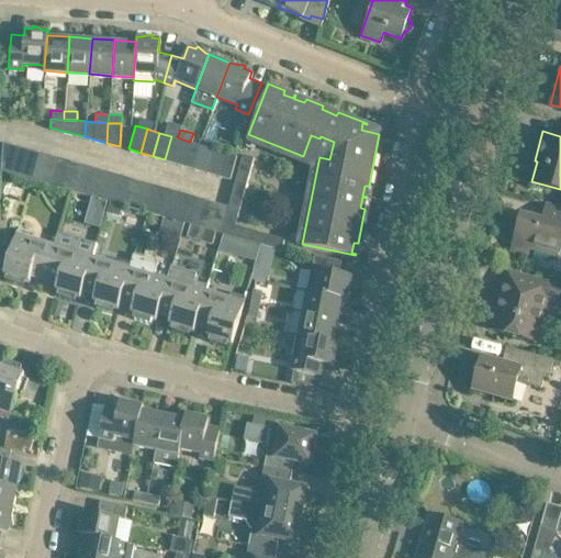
[(177,163),(183,140),(171,136),(165,159),(177,163)]
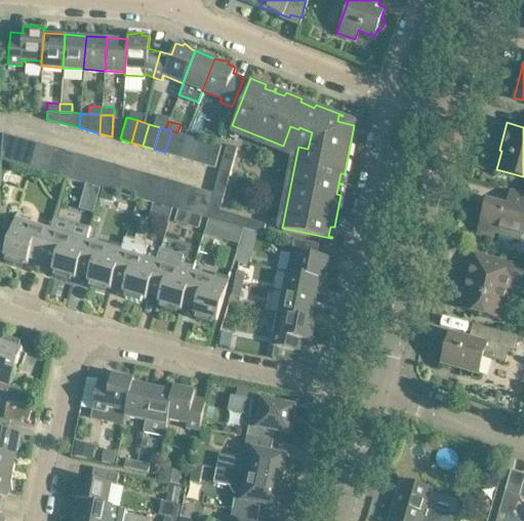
[(180,156),(187,134),(171,130),(165,152),(180,156)]
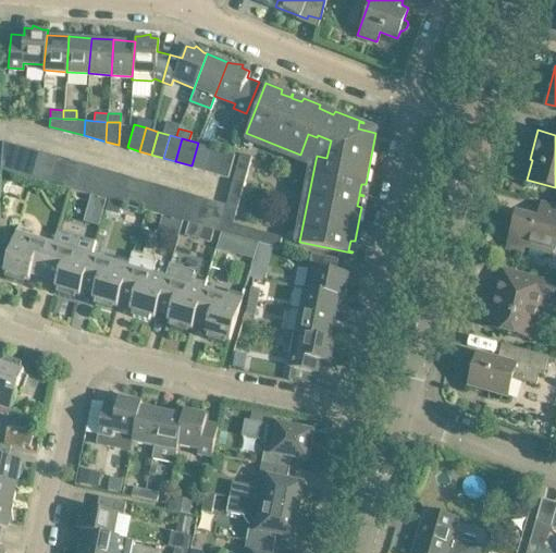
[(12,171),(20,144),(2,139),(0,167),(12,171)]
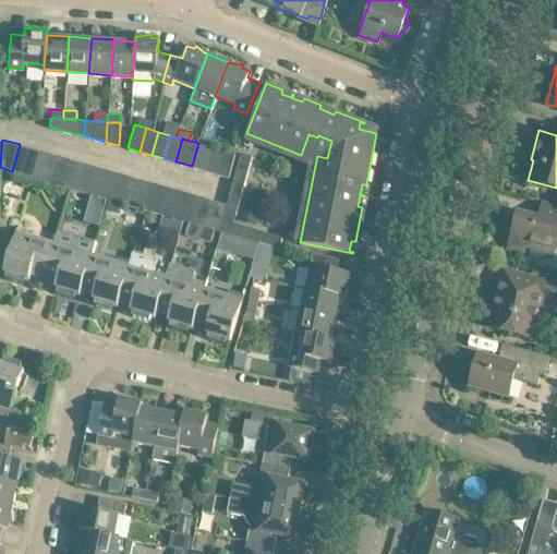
[(204,169),(210,146),(198,143),(192,166),(204,169)]
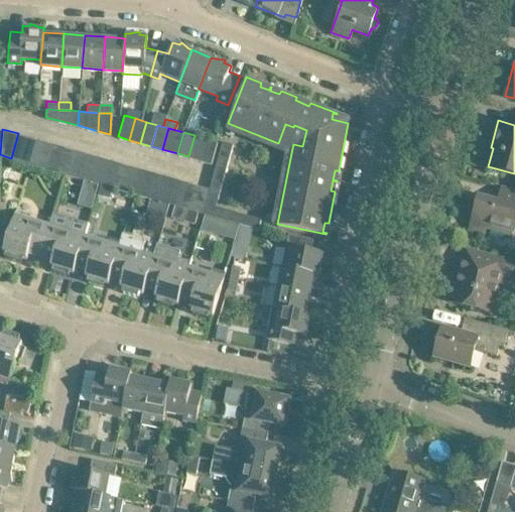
[(22,161),(29,136),(18,133),(11,158),(22,161)]
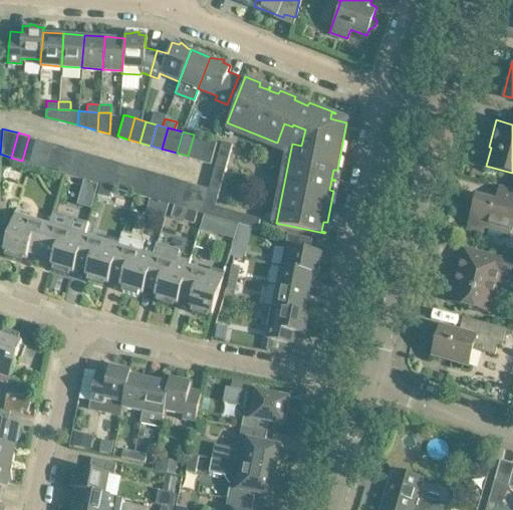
[(199,160),(205,138),(194,135),(188,156),(199,160)]
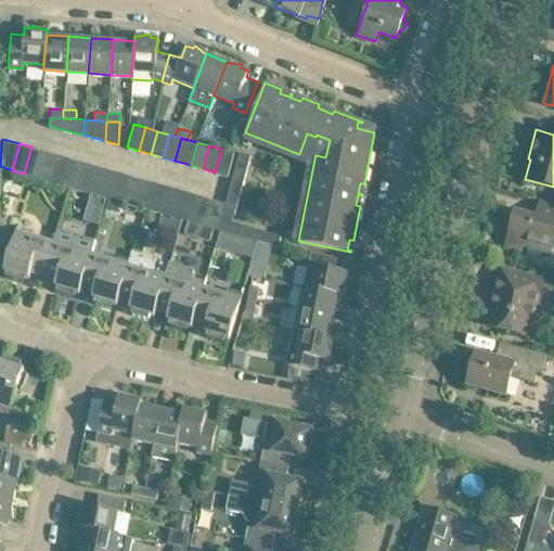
[(36,177),(43,151),(31,146),(24,174),(36,177)]
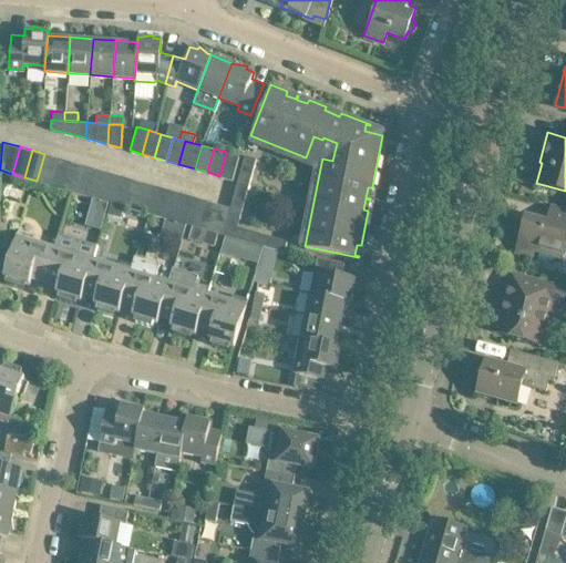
[(238,156),(226,152),(219,176),(232,180),(238,156)]
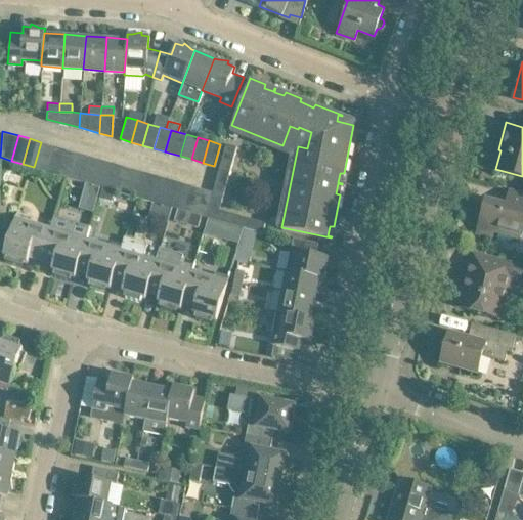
[(46,170),(53,145),(41,142),(34,167),(46,170)]
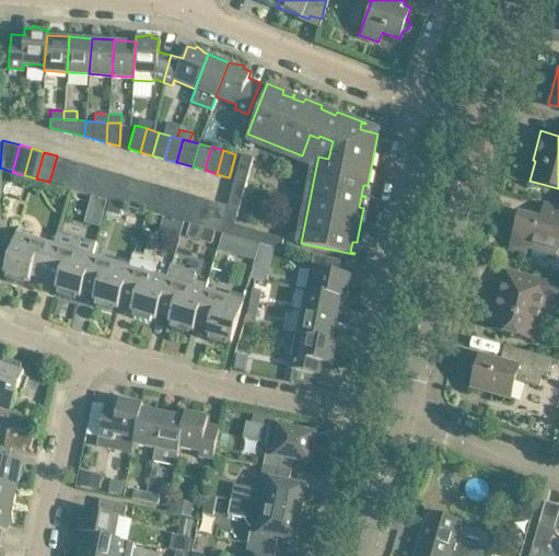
[(253,155),(242,152),(240,161),(251,164),(253,155)]
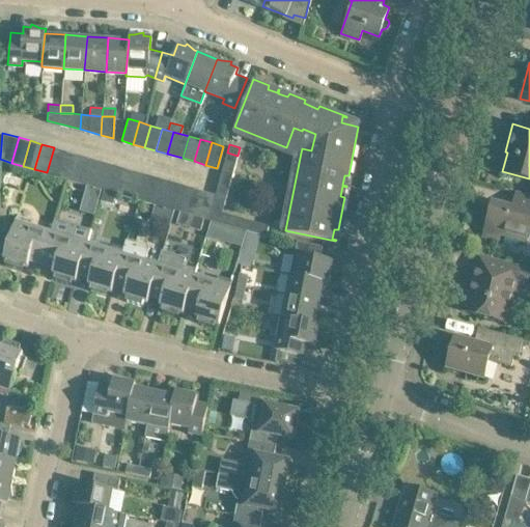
[(58,175),(65,150),(54,147),(47,172),(58,175)]
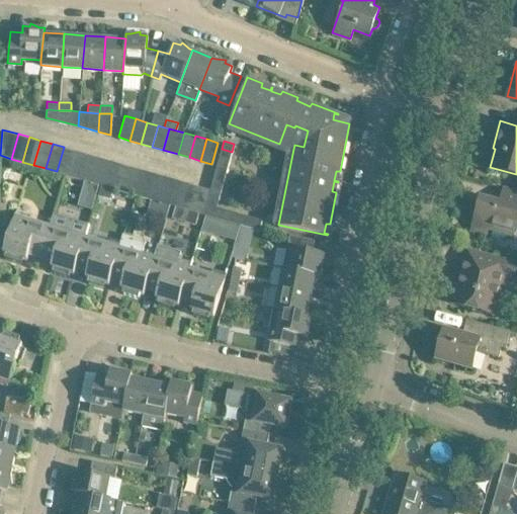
[(68,174),(75,150),(64,147),(57,171),(68,174)]
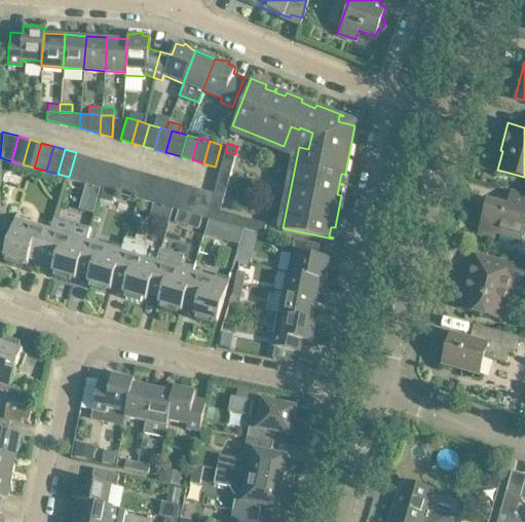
[(233,161),(235,154),(225,151),(222,158),(233,161)]
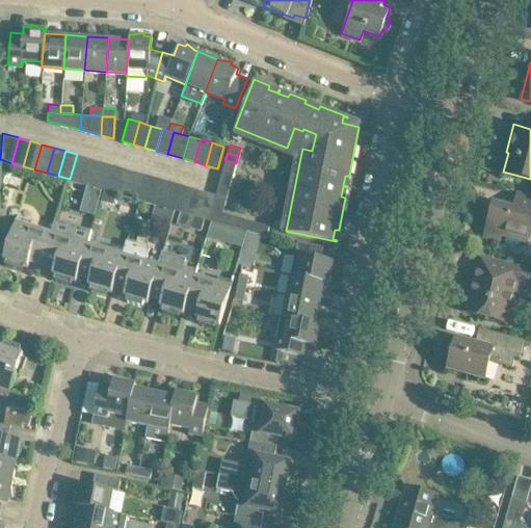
[(81,183),(88,157),(77,154),(70,179),(81,183)]
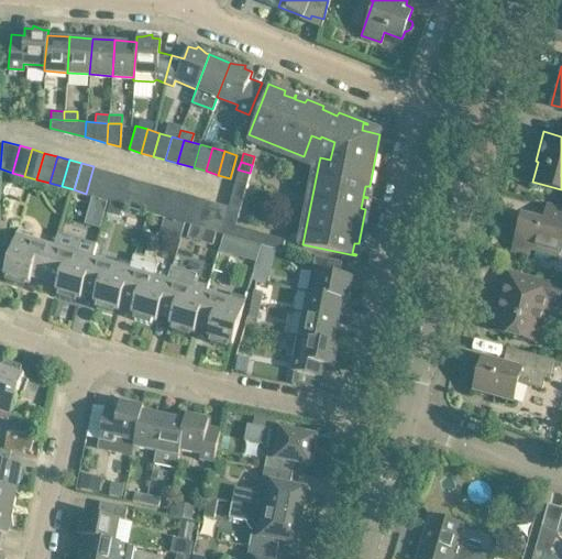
[(98,197),(106,170),(94,166),(86,194),(98,197)]
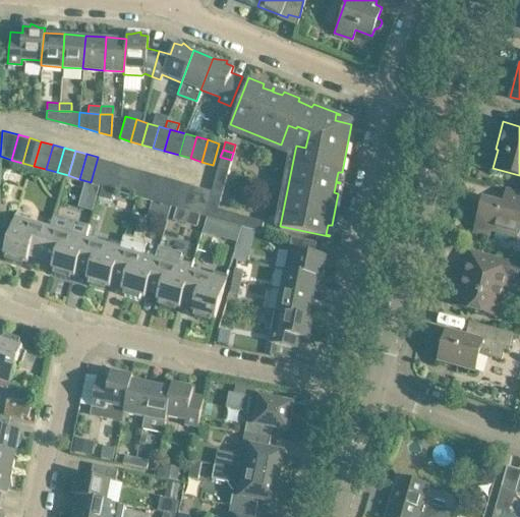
[(102,185),(109,161),(98,157),(91,182),(102,185)]
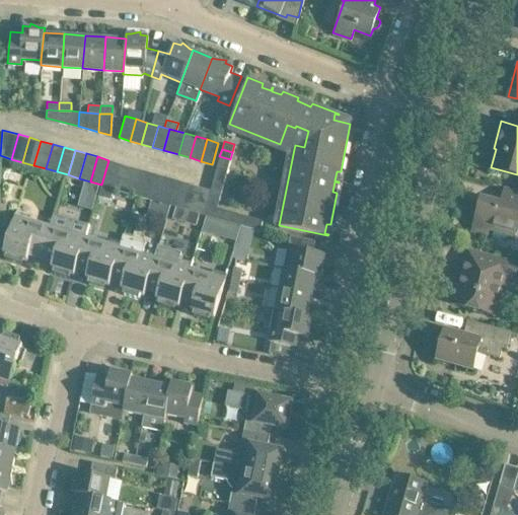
[(227,167),(230,159),(219,156),(217,164),(227,167)]
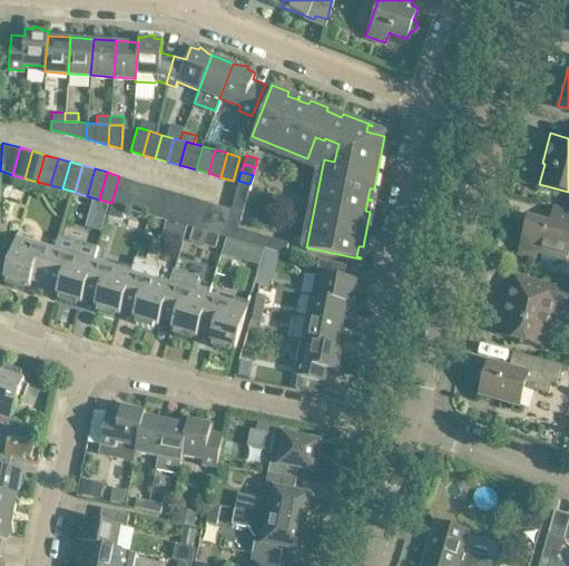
[(125,206),(131,179),(119,176),(111,203),(125,206)]
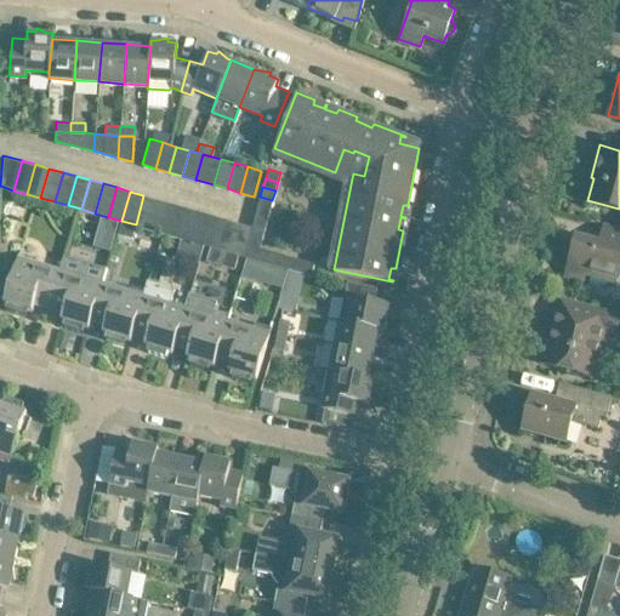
[(149,228),(158,199),(143,195),(136,224),(149,228)]
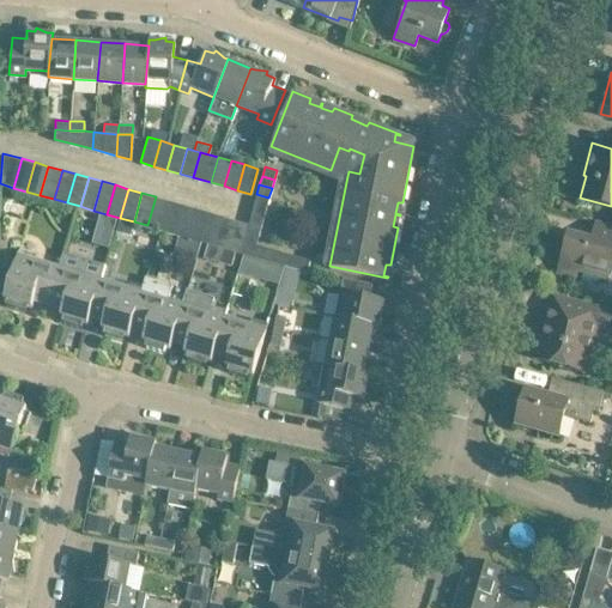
[(266,207),(268,198),(256,194),(254,204),(266,207)]
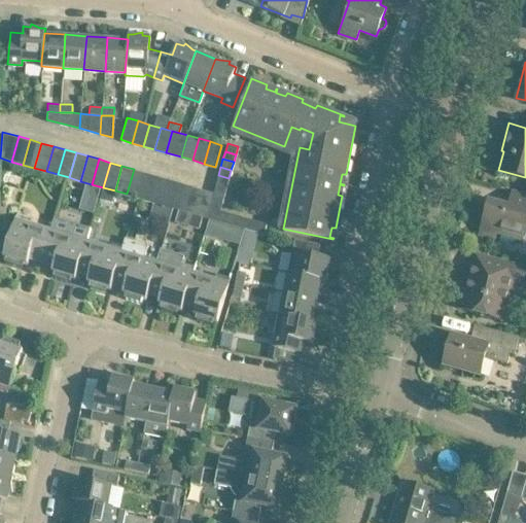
[(138,197),(145,172),(134,169),(127,194),(138,197)]
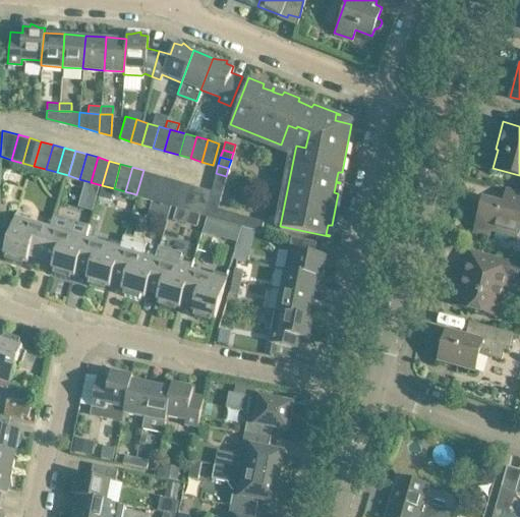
[(148,198),(155,173),(143,170),(136,194),(148,198)]
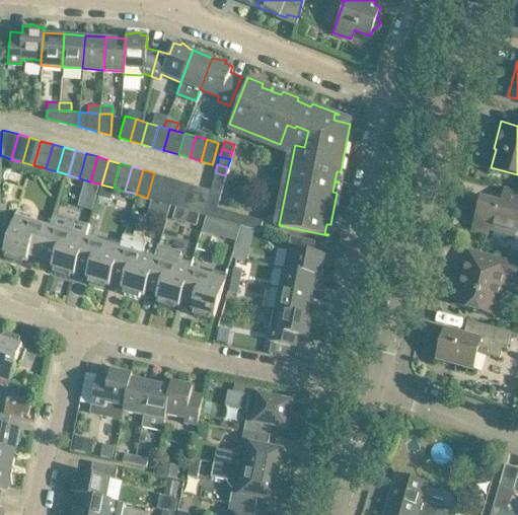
[(158,201),(165,175),(154,172),(147,198),(158,201)]
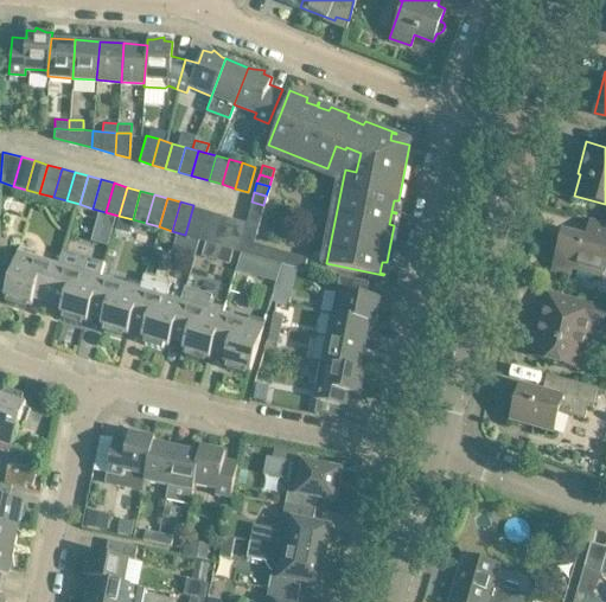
[(261,215),(263,205),(252,202),(249,211),(261,215)]
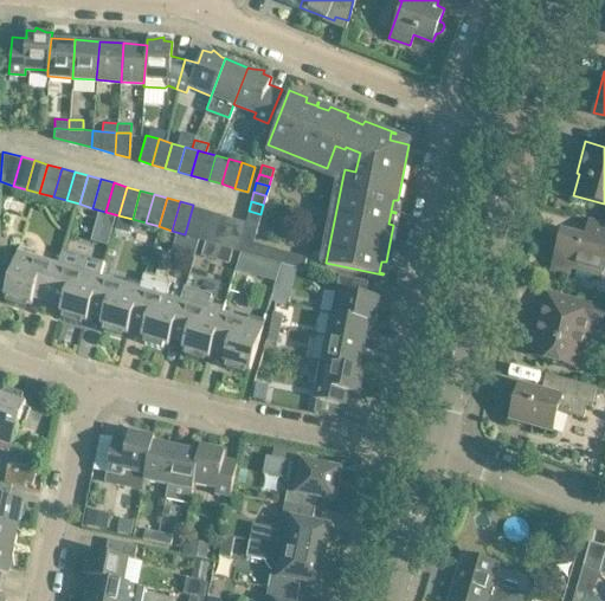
[(198,238),(206,209),(193,205),(185,234),(198,238)]
